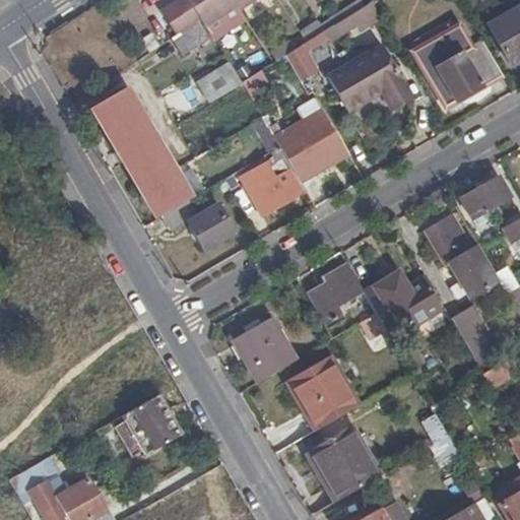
[(176,0),(161,8),(178,33),(200,19),(187,0),(176,0)]
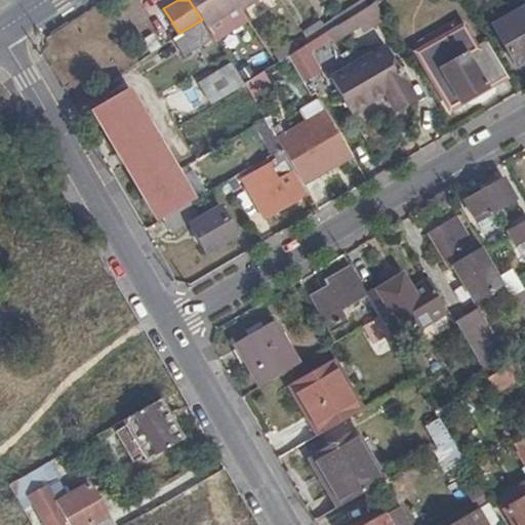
[(189,0),(202,19),(215,40),(247,19),(242,9),(235,0),(189,0)]
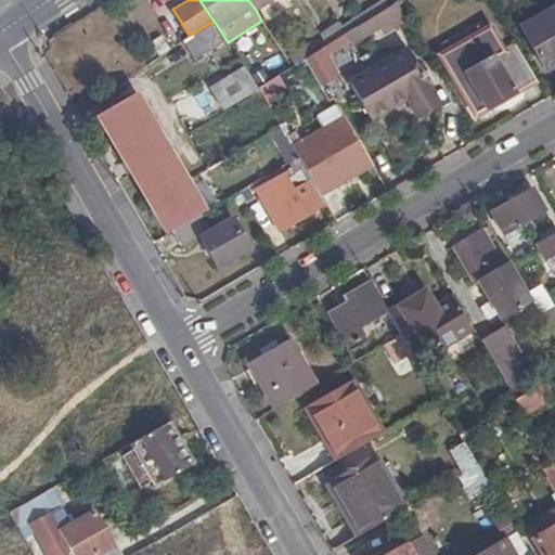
[(248,0),(256,10),(270,0),(248,0)]
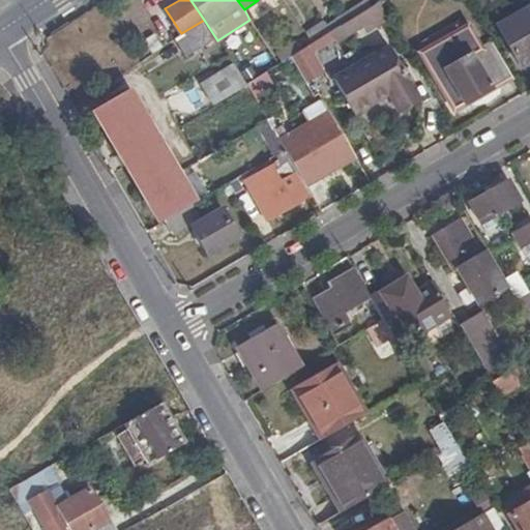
[(359,12),(374,4),(372,0),(361,0),(335,17),(340,26),(359,12)]
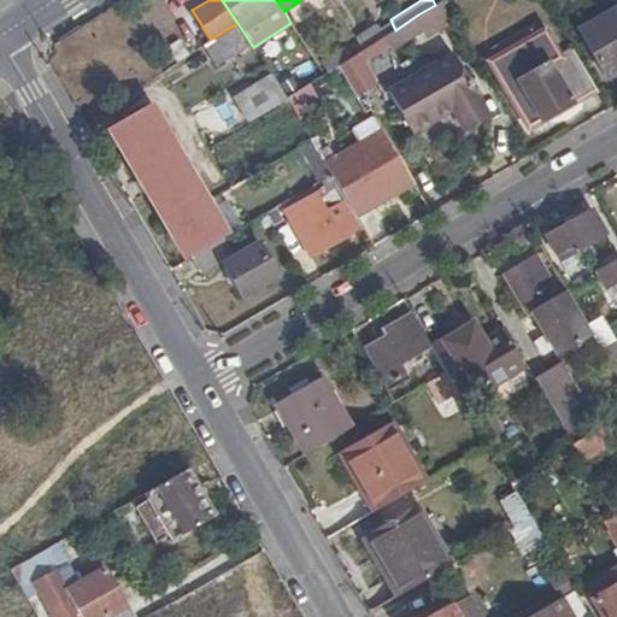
[(452,21),(440,1),(435,5),(418,15),(430,34),(452,21)]
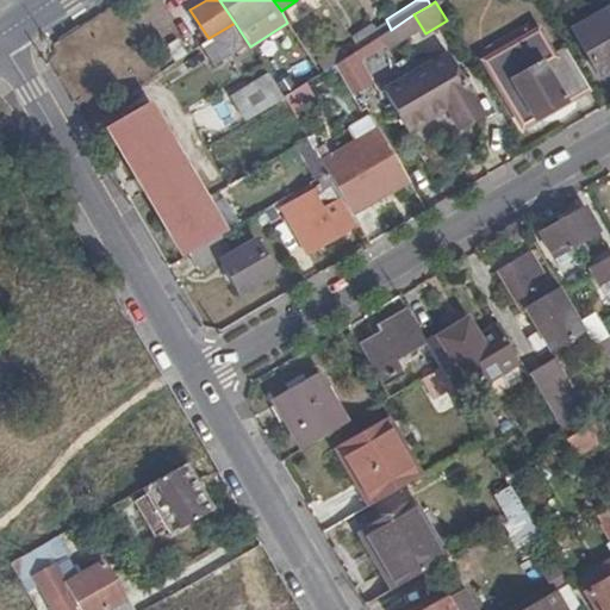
[(609,69),(609,11),(579,29),(604,73),(609,69)]
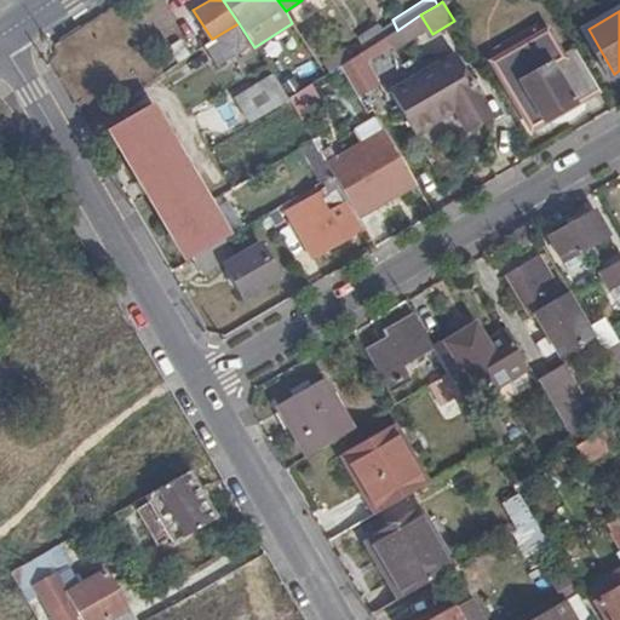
[(357,35),(366,50),(389,35),(379,21),(357,35)]
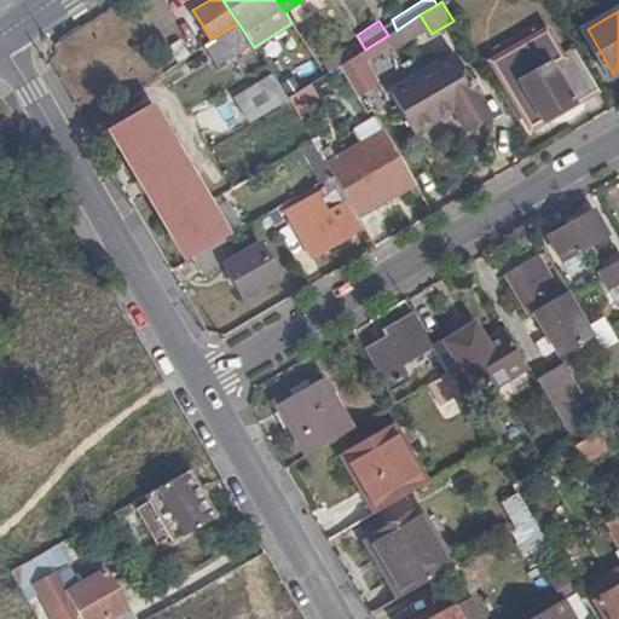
[(249,50),(236,29),(207,46),(218,68),(249,50)]
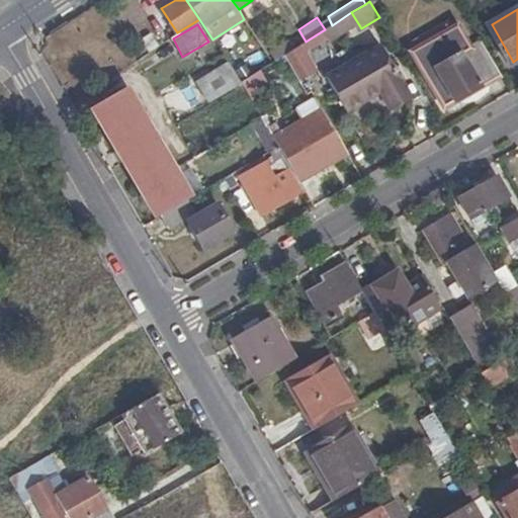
[(447,104),(455,100),(436,67),(469,48),(455,25),(415,50),(447,104)]
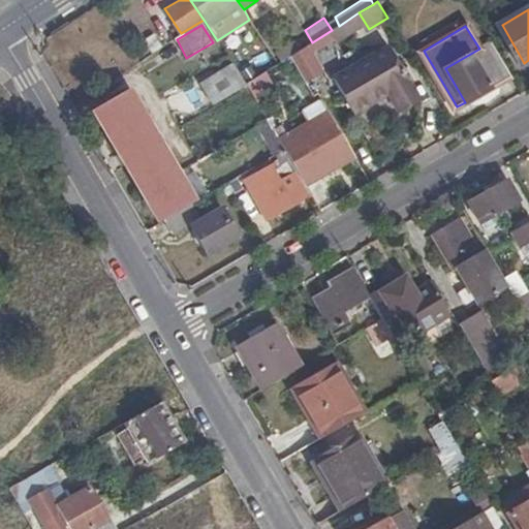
[(465,102),(510,74),(491,40),(479,49),(445,68),(465,102)]
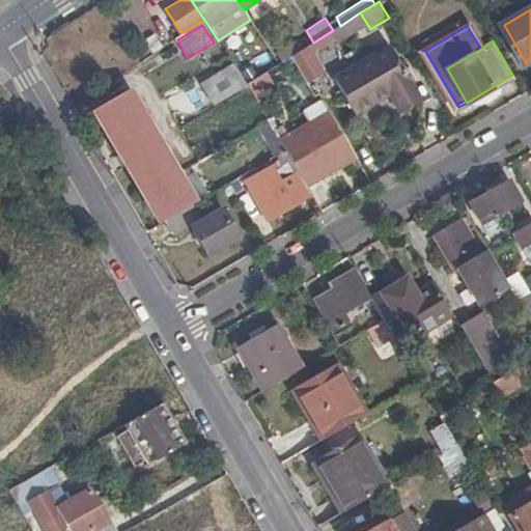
[(335,78),(357,115),(389,95),(397,109),(419,98),(389,48),(335,78)]
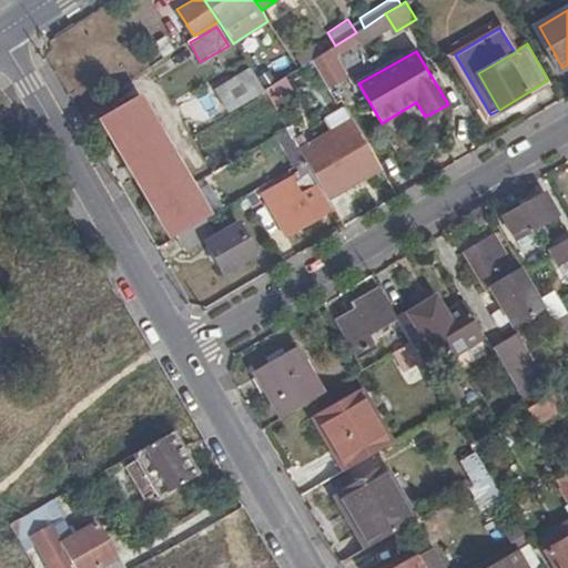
[(256,97),(264,90),(251,69),(243,72),(256,97)]
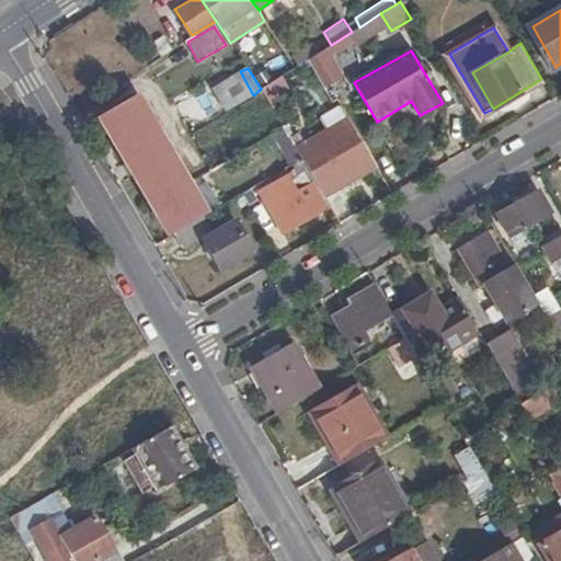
[(226,112),(253,95),(240,71),(213,89),(226,112)]
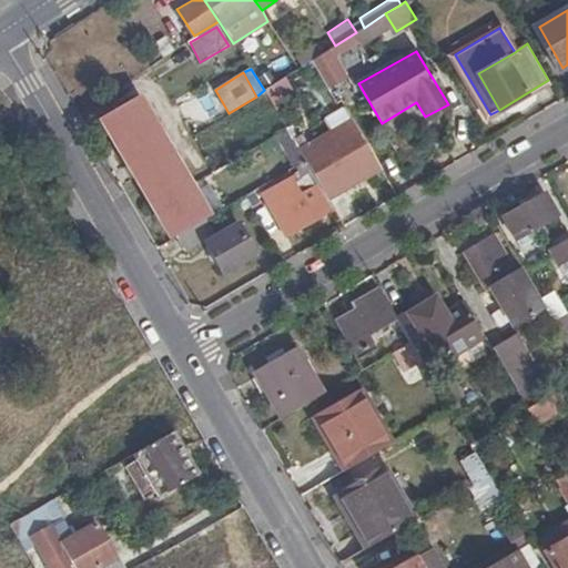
[(101,117),(172,239),(178,235),(205,219),(210,216),(139,94),(101,117)]
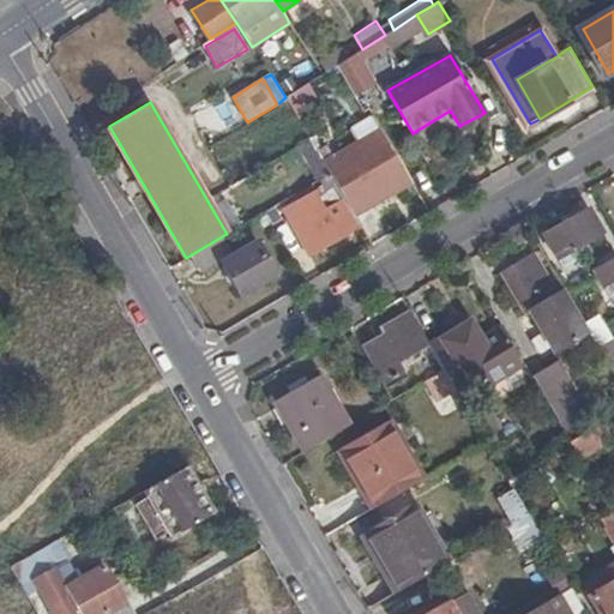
[(485,113),(459,126),(464,134),(488,120),(485,113)]
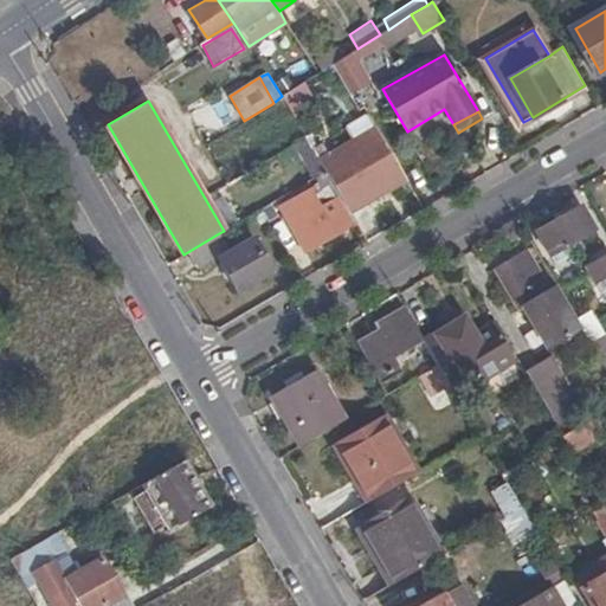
[(356,224),(366,240),(384,230),(368,202),(408,180),(378,126),(337,149),(352,173),(355,172),(358,175),(342,186),(342,187),(337,191),(356,224)]
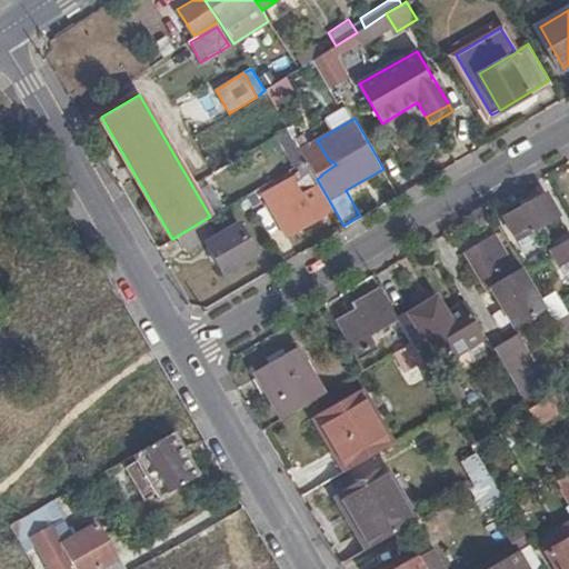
[(276,148),(292,138),(287,129),(270,138),(276,148)]
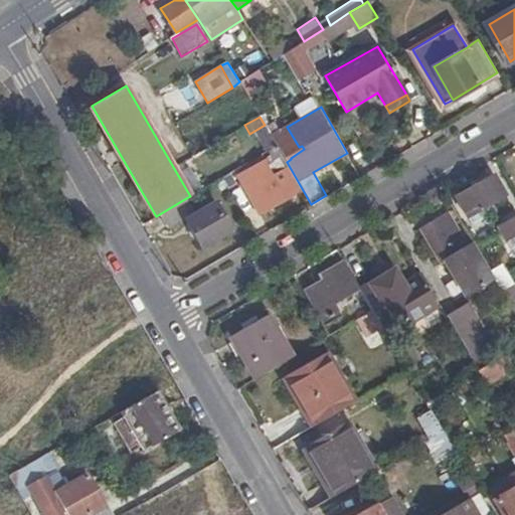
[(268,151),(277,146),(265,125),(249,134),(262,154),(268,151)]
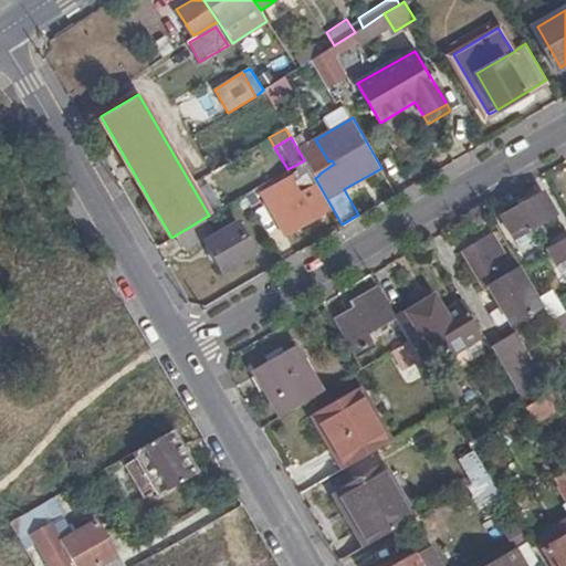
[(304,226),(333,209),(315,178),(304,160),(294,166),(302,177),(294,181),(291,176),(273,186),(290,213),(294,210),(304,226)]
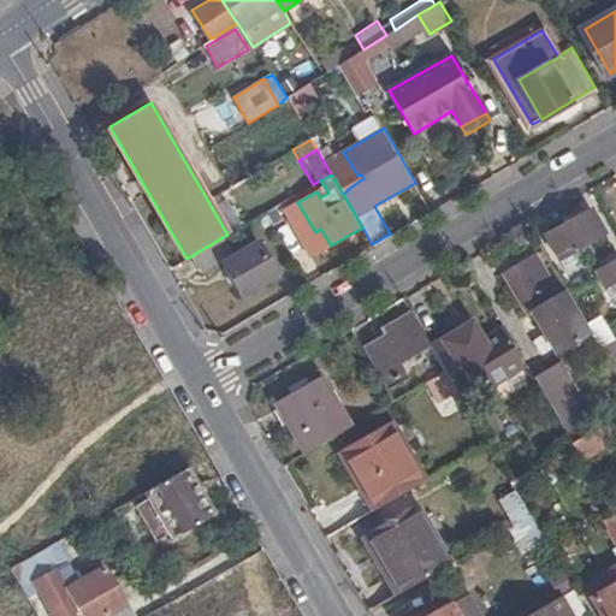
[(303,238),(315,232),(297,202),(286,209),(303,238)]
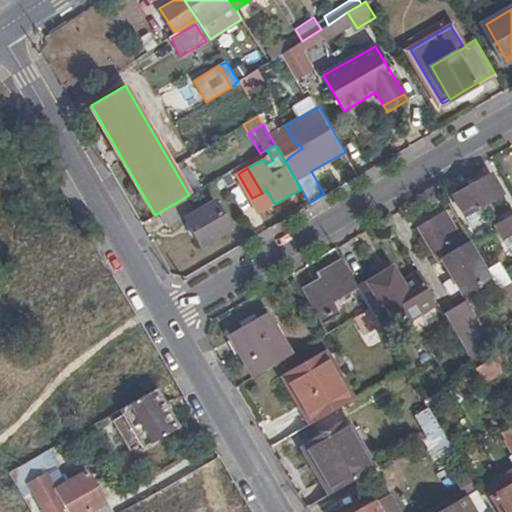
[(466,216),(477,210),(491,202),(503,195),(491,175),(455,197),(466,216)]
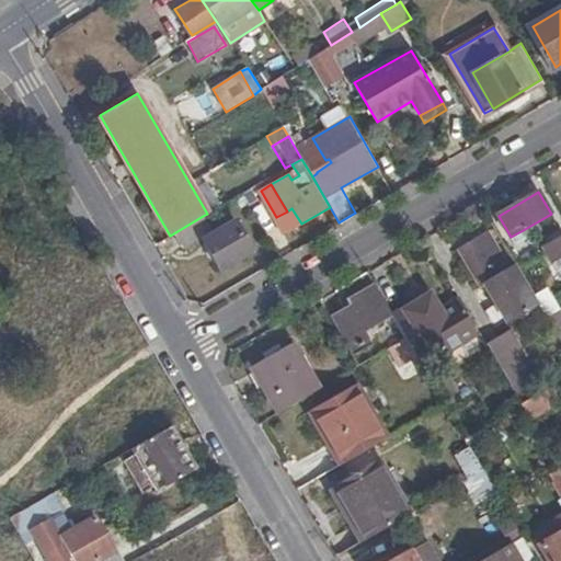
[(203,216),(175,232),(182,247),(210,230),(203,216)]
